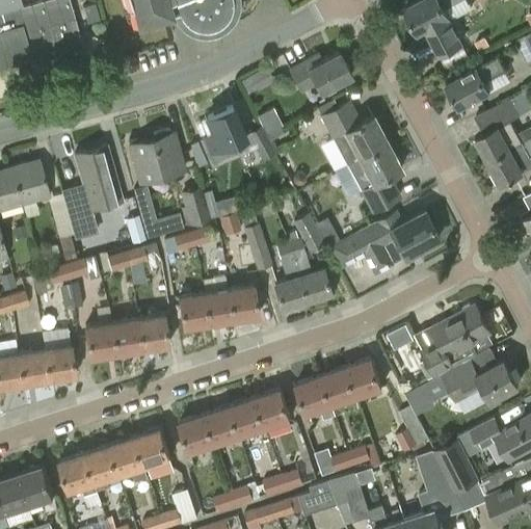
[(0,0),(0,68),(31,59),(30,57),(22,27),(18,28),(11,9),(21,6),(19,0),(0,0)]
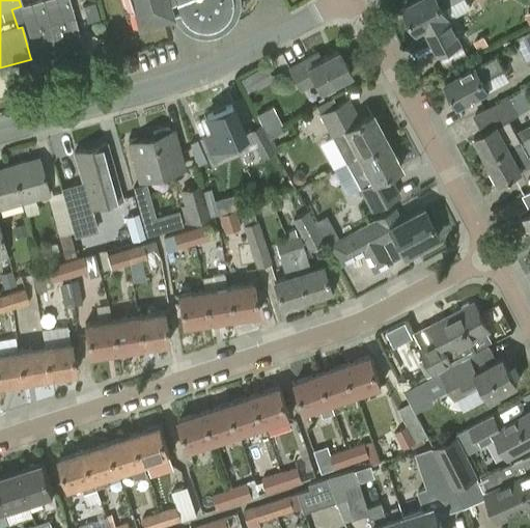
[(22,27),(30,57),(45,53),(49,67),(86,56),(70,0),(50,0),(22,8),(21,6),(11,9),(18,28),(22,27)]
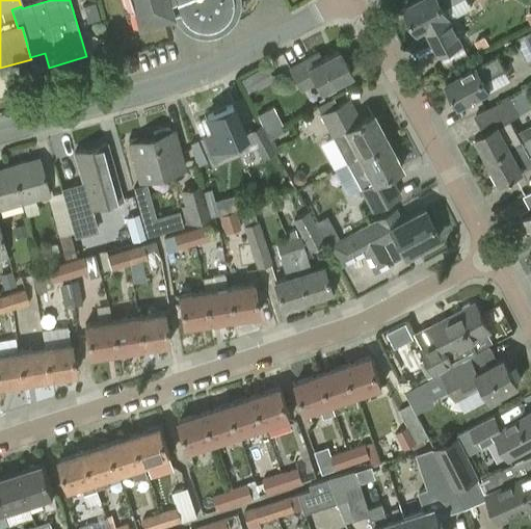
[(130,0),(138,29),(181,17),(183,21),(187,26),(188,27),(191,29),(196,32),(198,32),(201,33),(204,33),(208,33),(215,32),(216,31),(217,31),(221,29),(226,26),(227,24),(230,20),(231,18),(233,10),(234,8),(234,5),(233,0),(232,0),(130,0)]
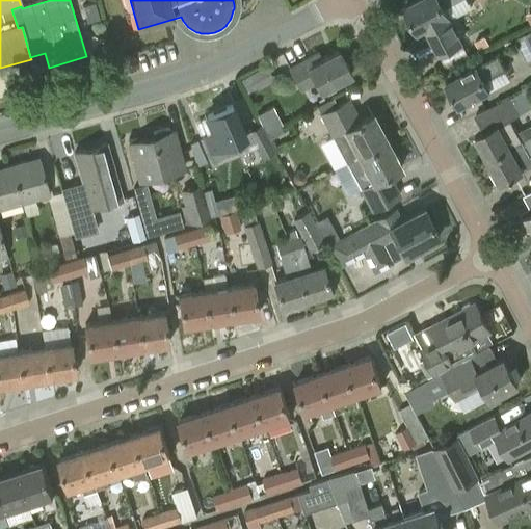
[(424,0),(405,10),(419,35),(426,31),(440,57),(462,45),(445,11),(465,0),(424,0)]
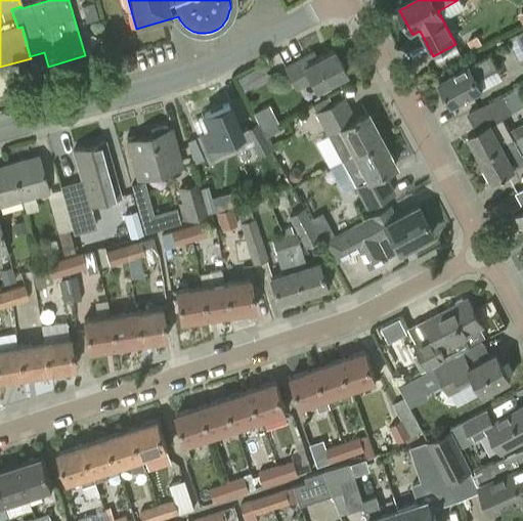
[(94,5),(82,8),(87,25),(99,22),(94,5)]
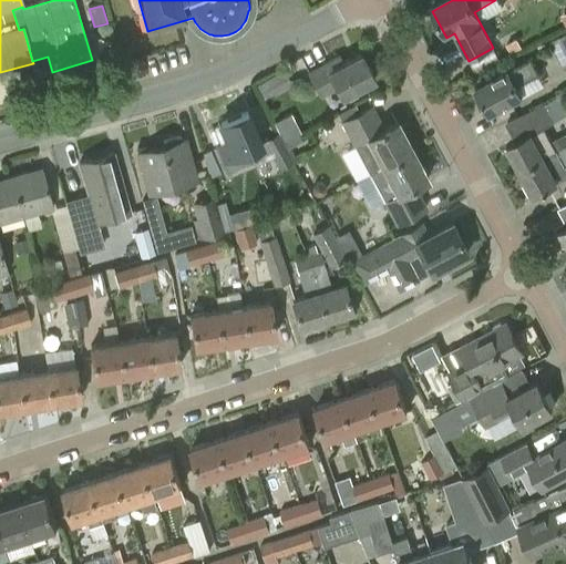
[(565,37),(551,45),(563,69),(565,68),(565,37)]
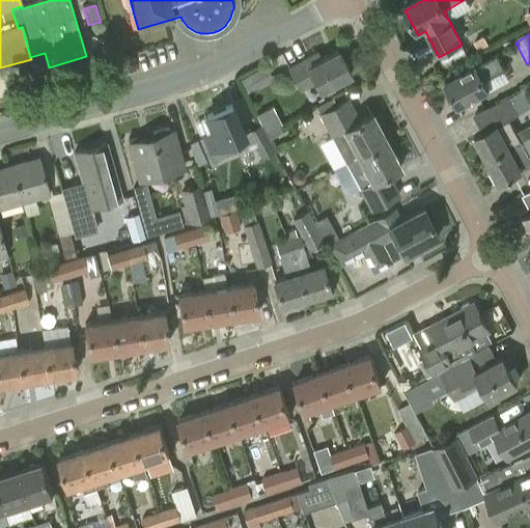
[(484,38),(475,44),(479,53),(490,48),(484,38)]
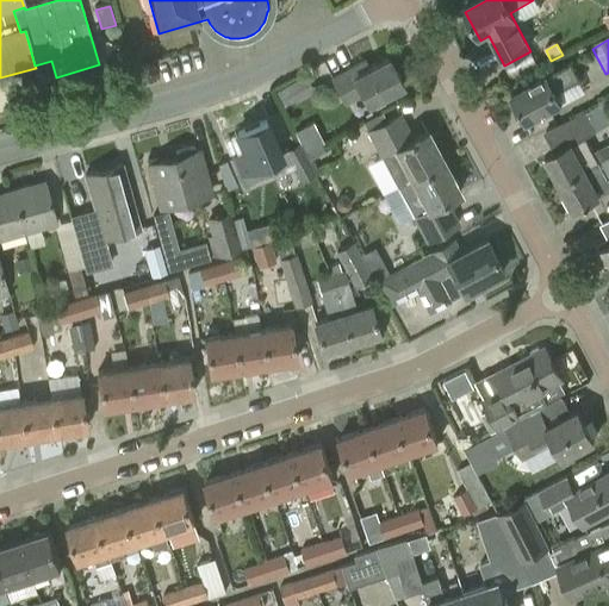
[(364,98),(370,107),(404,88),(390,61),(367,73),(362,64),(331,82),(346,107),(364,98)]
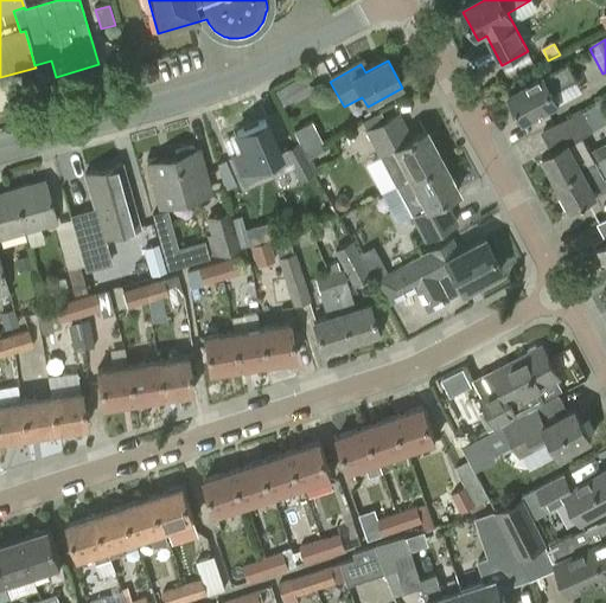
[(569,68),(546,81),(544,81),(510,100),(525,126),(560,107),(554,97),(578,84),(569,68)]
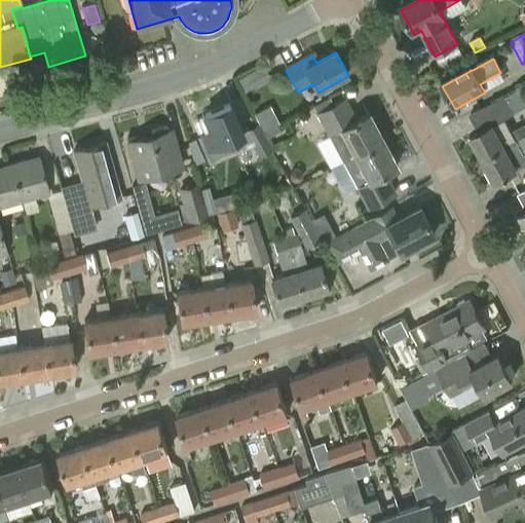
[(264,67),(248,76),(256,90),(272,82),(264,67)]
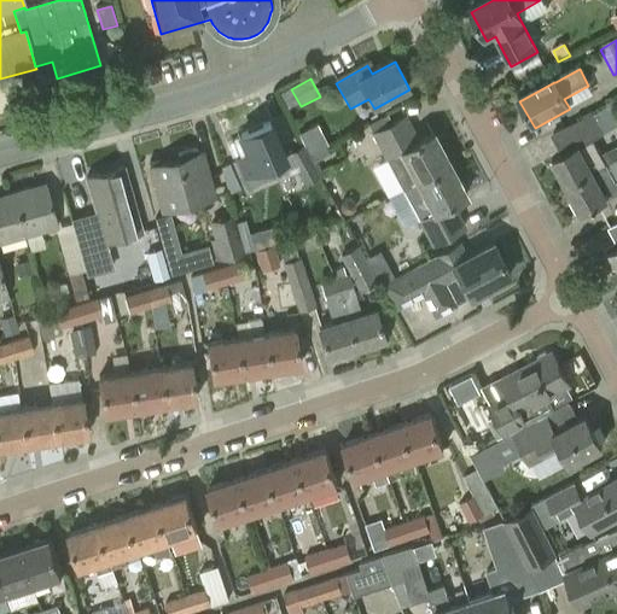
[(565,157),(553,164),(568,189),(616,162),(616,148),(601,156),(593,140),(605,134),(595,113),(554,136),(565,157)]
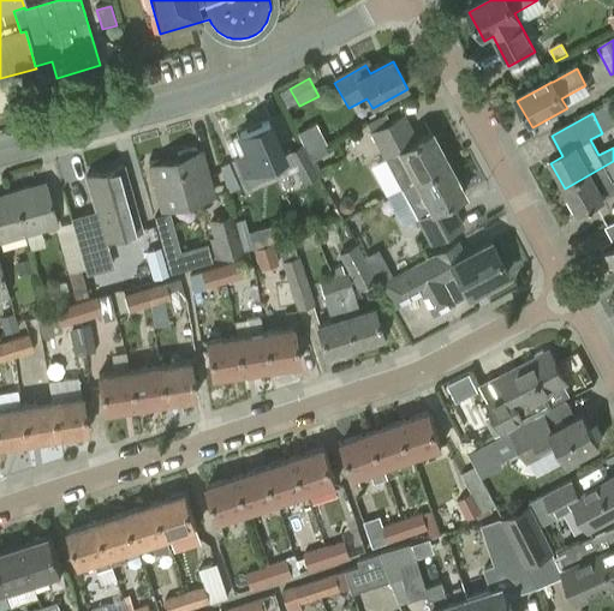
[(404,192),(417,185),(449,168),(431,135),(417,143),(403,118),(371,135),(386,161),(387,160),(404,192)]
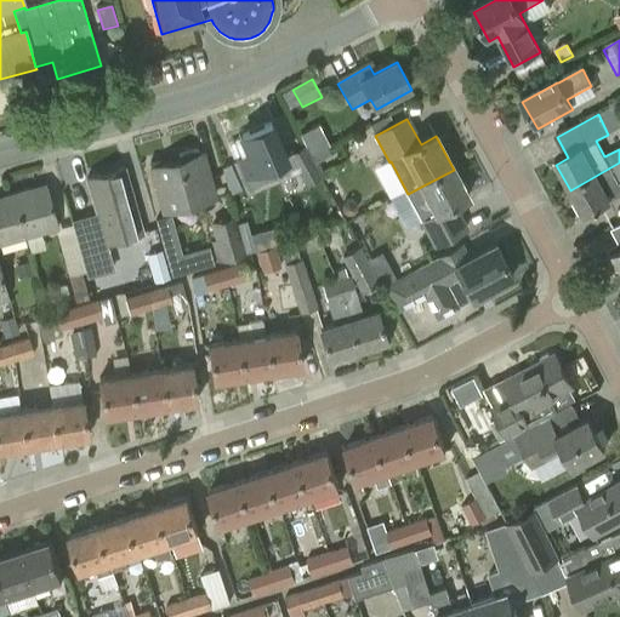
[(250,158),(235,164),(243,180),(249,194),(300,172),(291,156),(286,159),(272,125),(242,138),(250,158)]
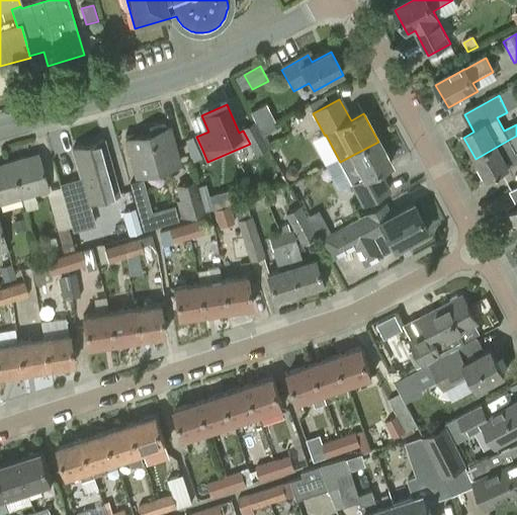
[(267,150),(262,140),(254,124),(243,131),(256,156),(267,150)]
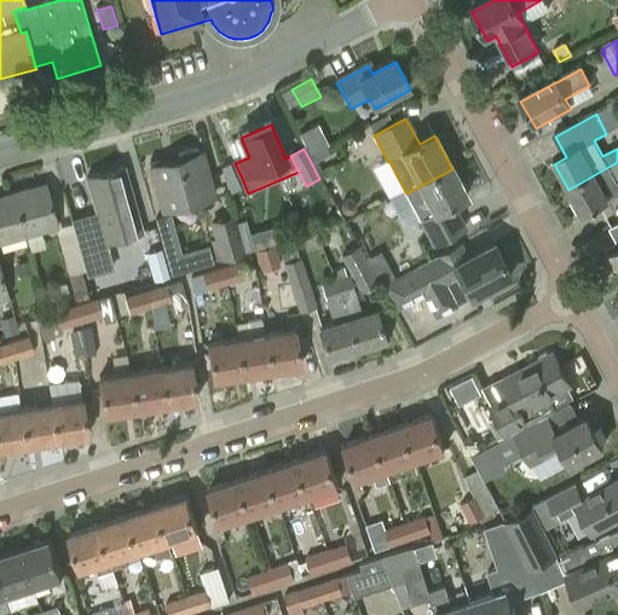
[(152,169),(166,214),(214,199),(201,155),(152,169)]
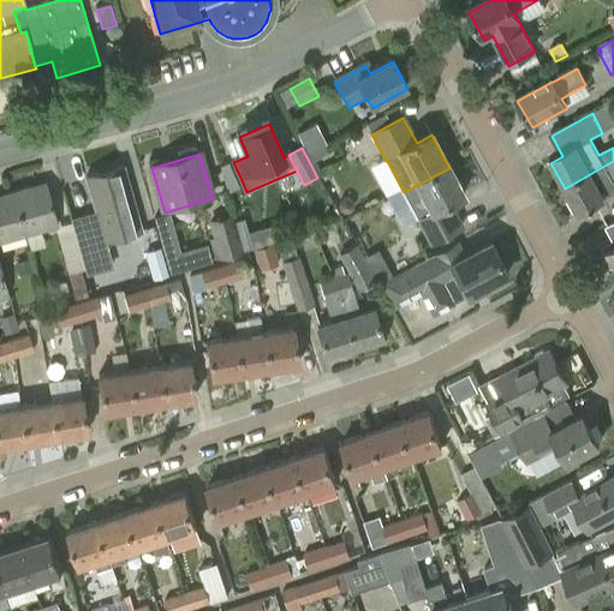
[(613,161),(565,189),(579,215),(613,196),(613,161)]
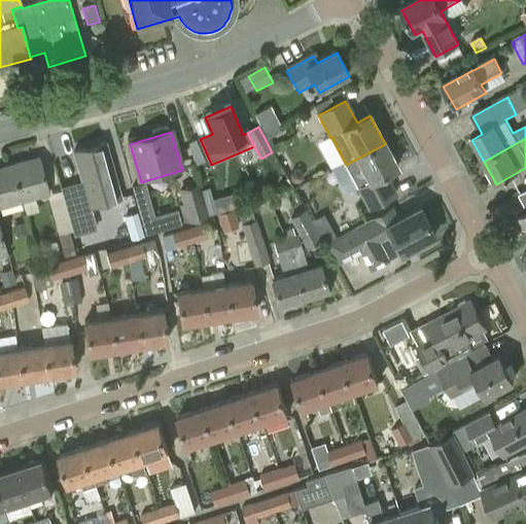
[(82,183),(61,189),(62,191),(70,222),(94,215),(92,209),(121,201),(106,144),(74,153),(82,183)]
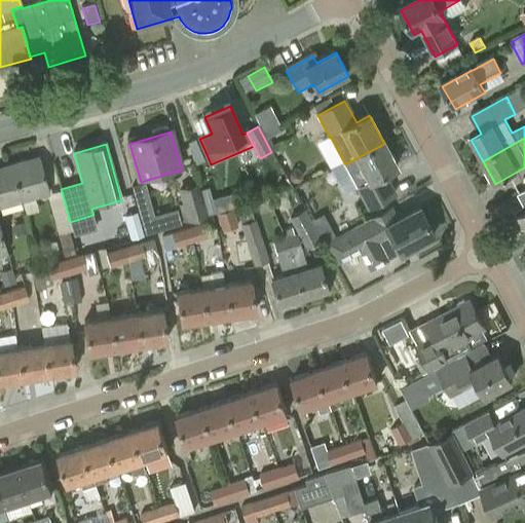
[(357,158),(345,164),(369,209),(396,194),(385,175),(398,169),(384,144),(357,158)]
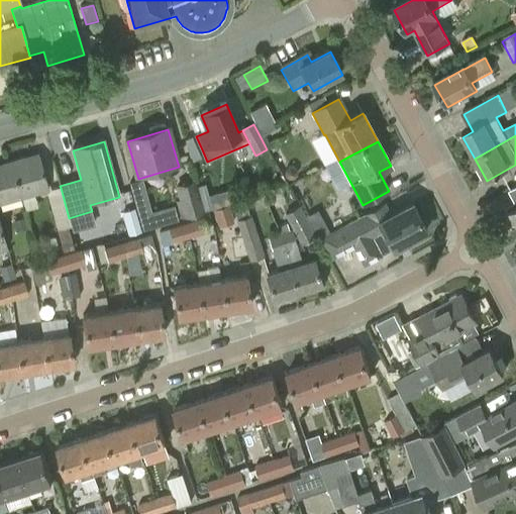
[(11,163),(22,199),(49,191),(38,155),(11,163)]
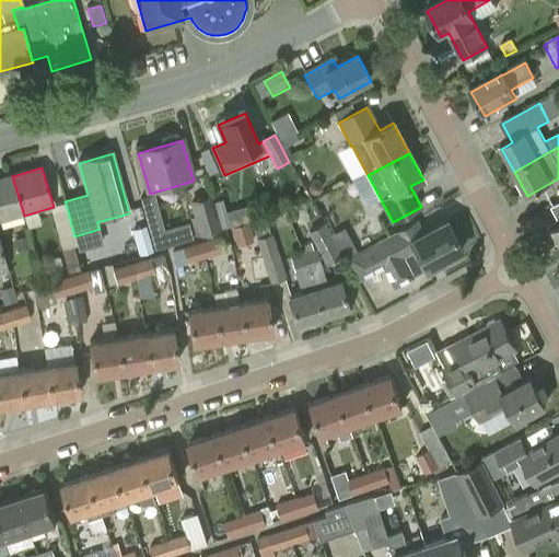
[(0,222),(24,216),(12,176),(0,180),(0,222)]
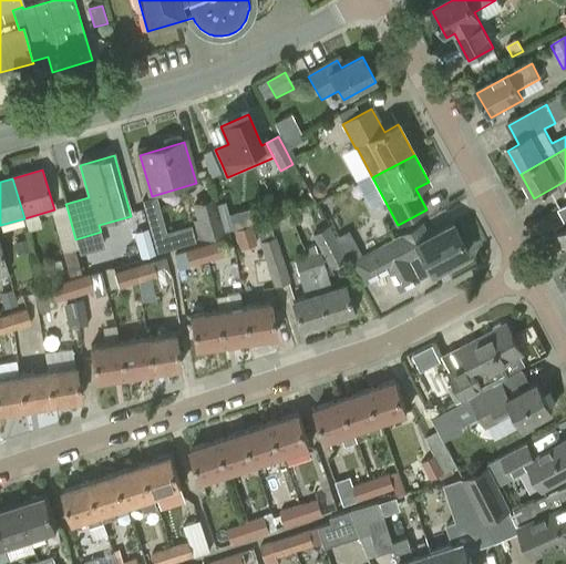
[(156,200),(144,204),(157,254),(195,243),(191,229),(167,236),(156,200)]
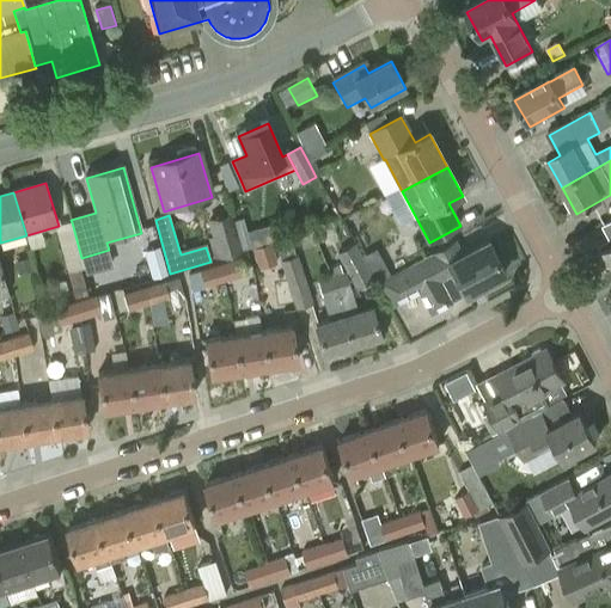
[(208,222),(218,262),(242,255),(231,217),(208,222)]
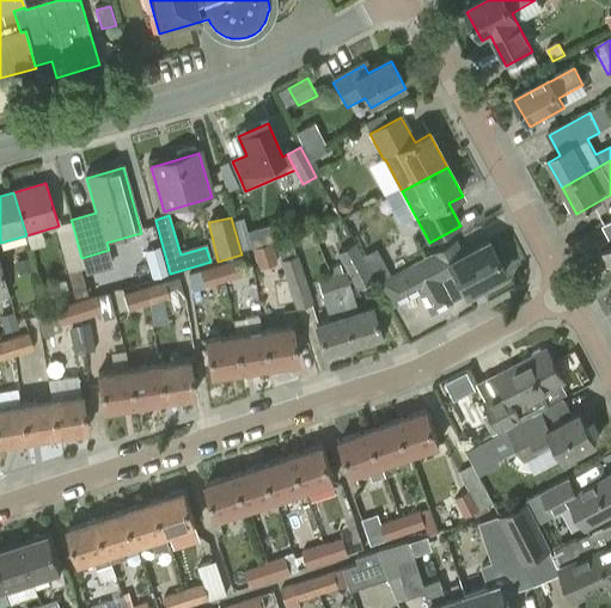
[(610,249),(599,256),(610,278),(610,225),(606,227),(610,235),(610,249)]
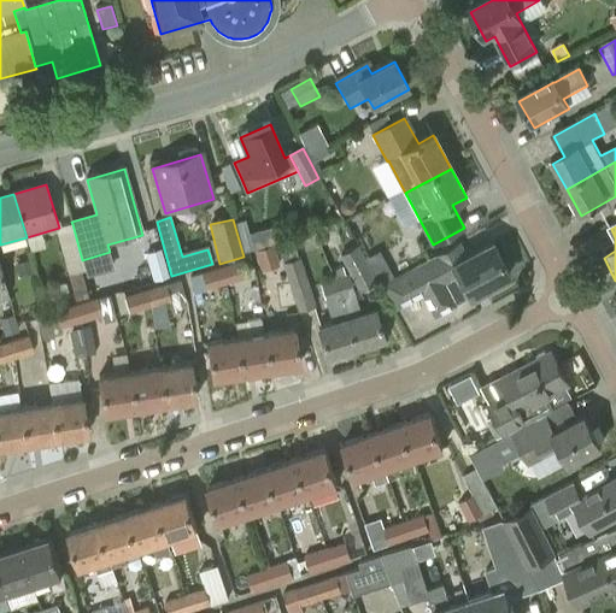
[(458,277),(470,300),(510,278),(492,245),(465,259),(458,247),(383,288),(396,311),(422,298),(435,319),(457,308),(445,284),(458,277)]
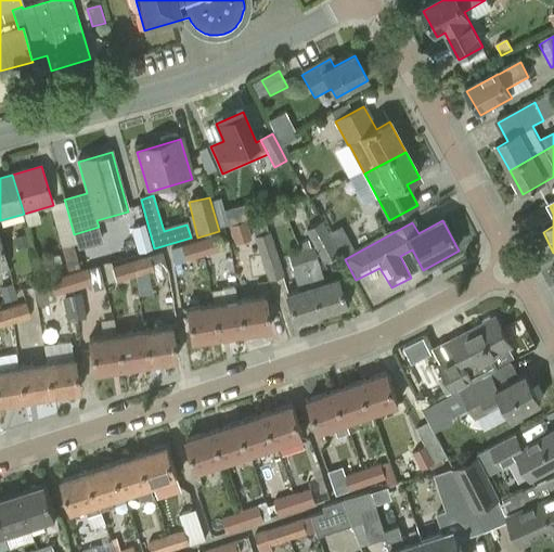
[(246,223),(230,228),(236,246),(252,241),(246,223)]
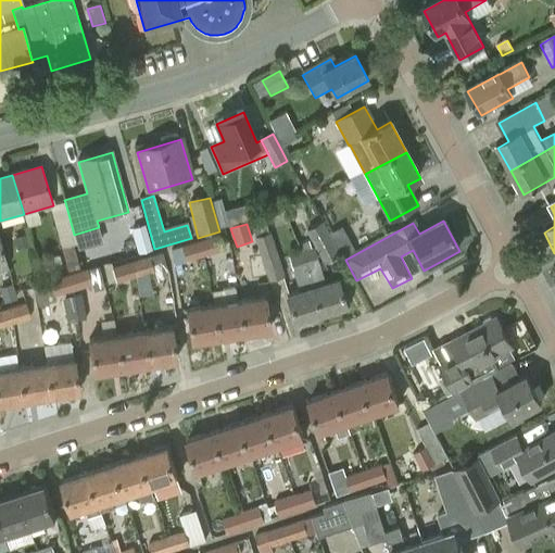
[(325,264),(339,256),(322,225),(307,233),(325,264)]
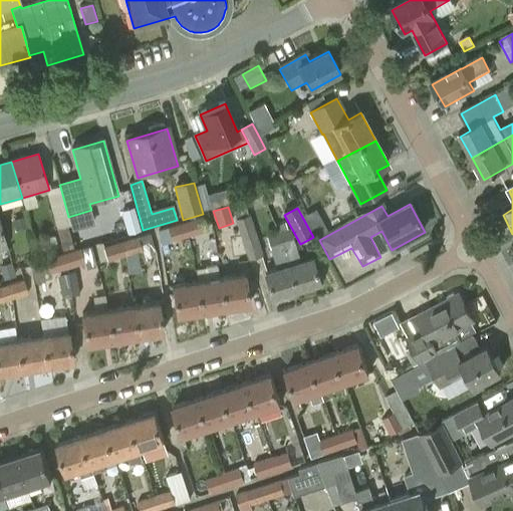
[(135,210),(122,214),(129,236),(141,232),(135,210)]
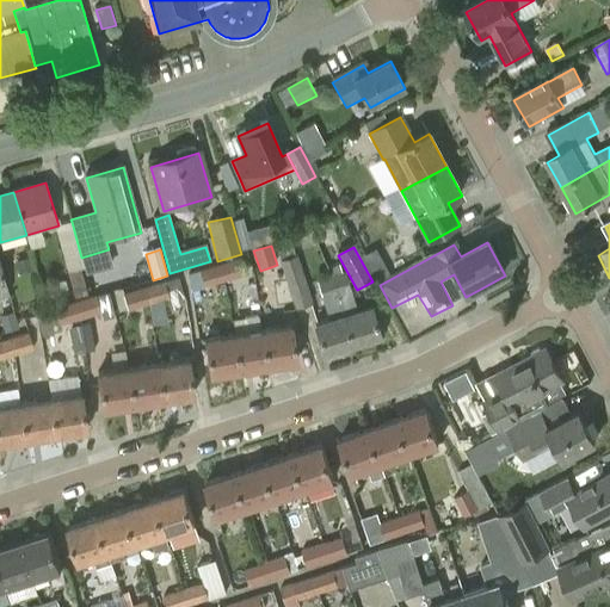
[(297,256),(279,262),(296,310),(314,305),(297,256)]
